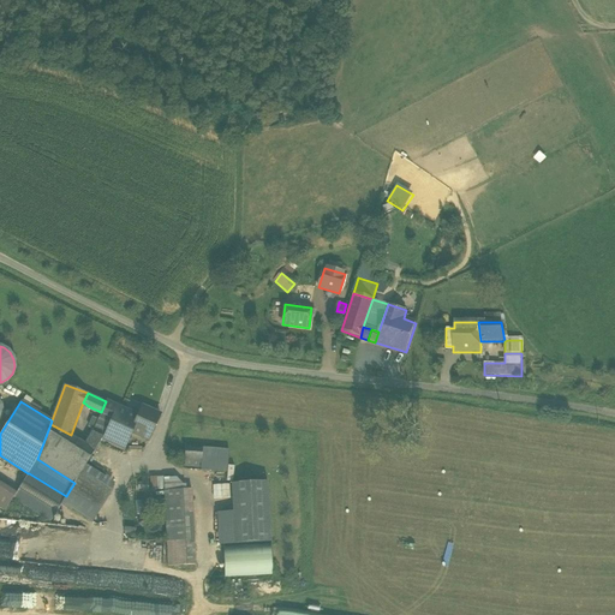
[(118,407),(106,401),(101,412),(113,418),(118,407)]
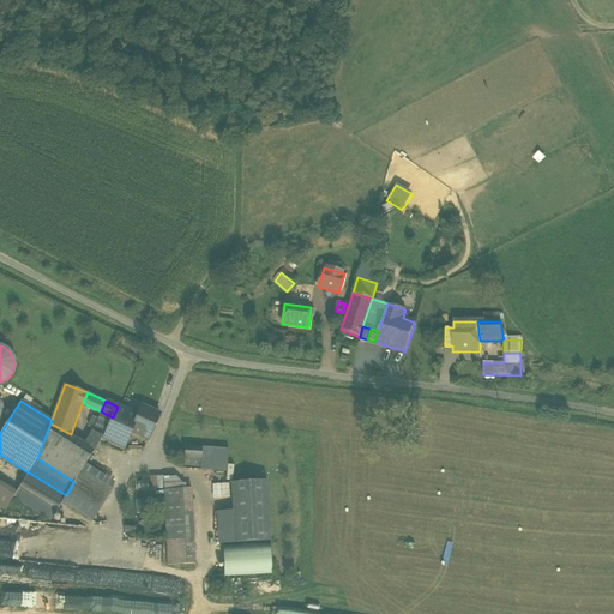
[(143,405),(138,416),(131,431),(132,431),(138,433),(138,434),(149,439),(161,414),(143,405)]
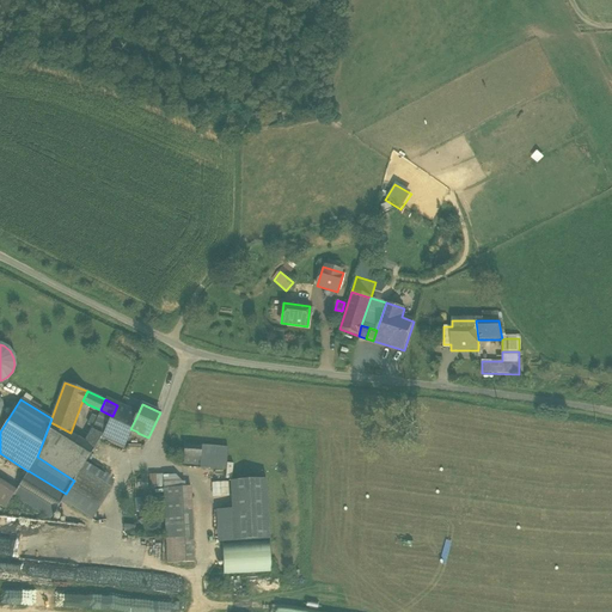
[(124,445),(132,429),(130,429),(138,415),(120,407),(117,405),(112,416),(103,435),(124,445)]
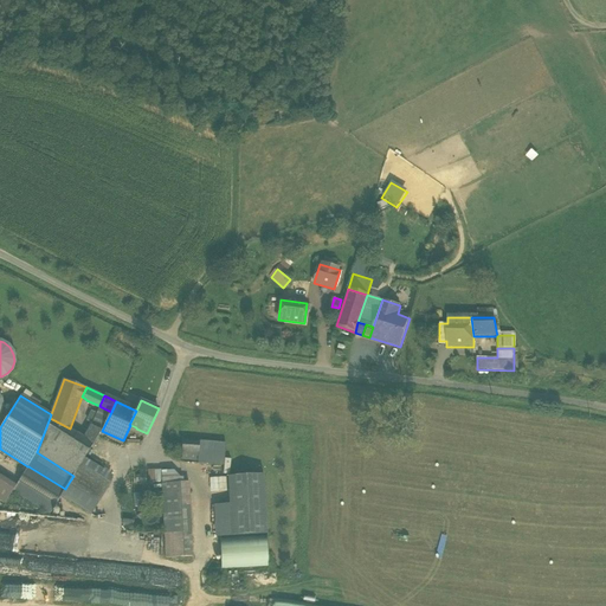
[(81,464),(94,443),(84,438),(70,429),(50,418),(37,452),(73,476),(81,464)]
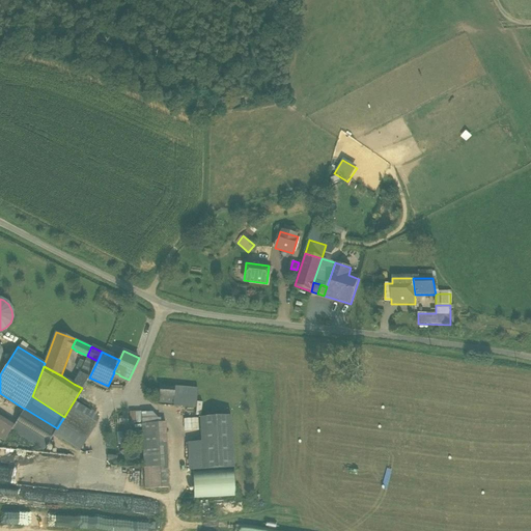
[(80,372),(78,376),(79,376),(78,378),(86,383),(88,378),(80,372)]
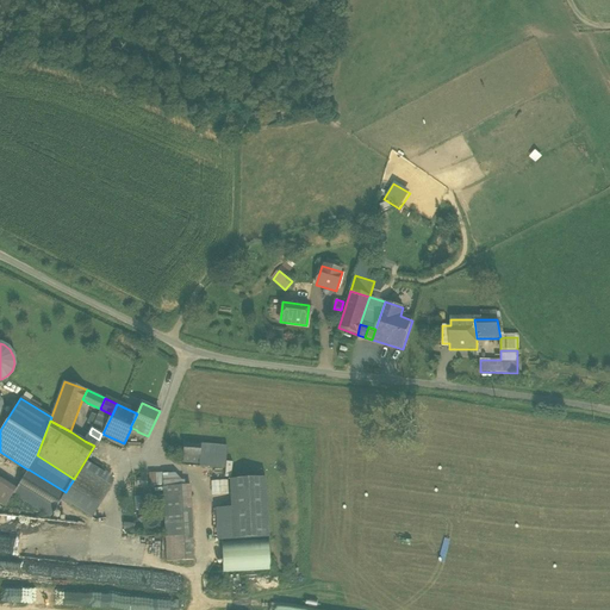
[(94,446),(99,440),(89,434),(91,433),(89,433),(85,441),(94,446)]
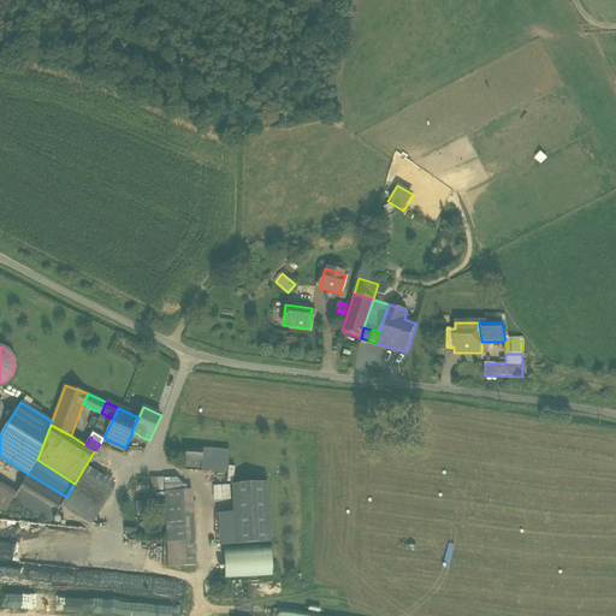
[(185,448),(184,460),(202,461),(203,449),(185,448)]
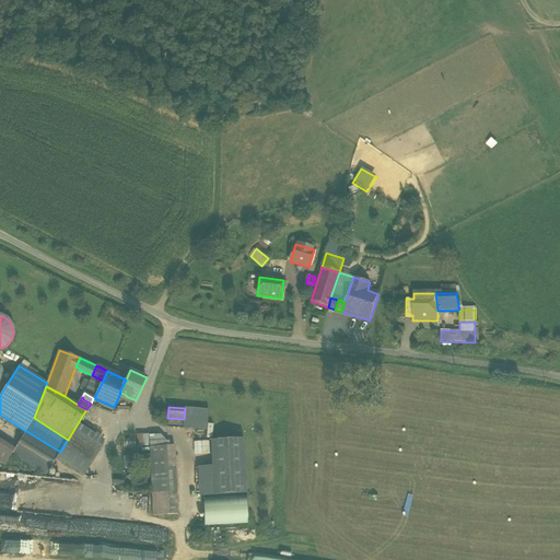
[(193,409),(185,408),(184,419),(183,426),(183,429),(207,430),(209,410),(193,409)]
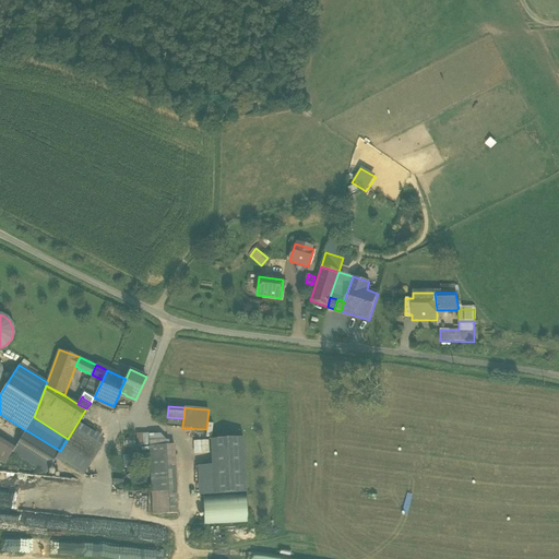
[(96,442),(74,428),(68,439),(63,445),(88,461),(96,449),(96,442)]
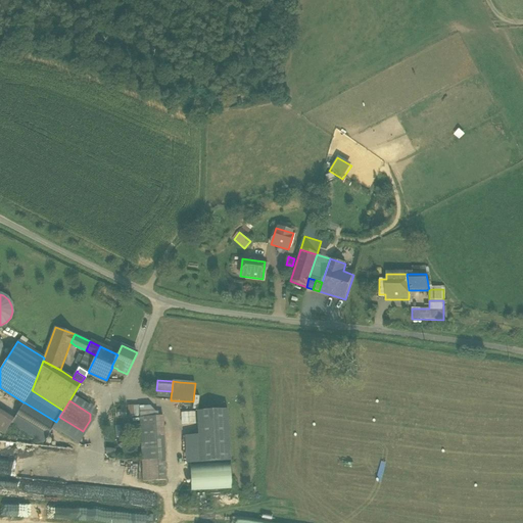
[(24,402),(14,419),(11,424),(43,443),(56,422),(25,402),(24,402)]
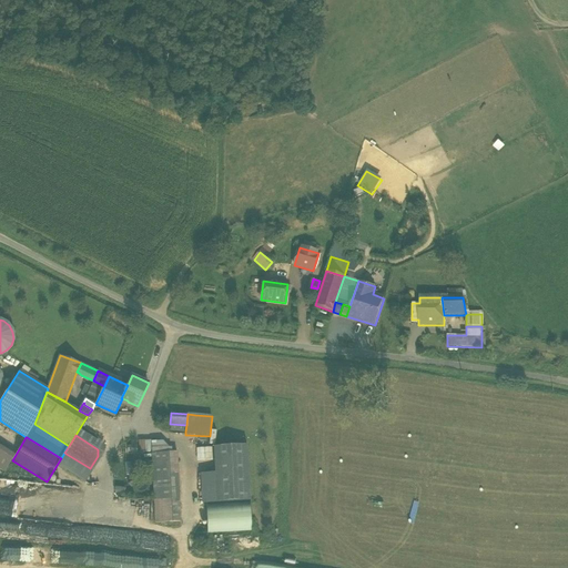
[(152,442),(152,454),(169,453),(169,447),(163,442),(152,442)]
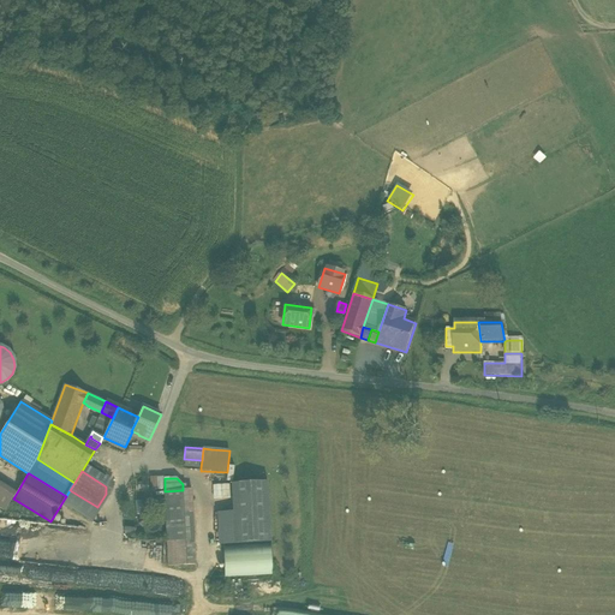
[(0,506),(5,511),(13,499),(17,493),(0,482),(0,506)]
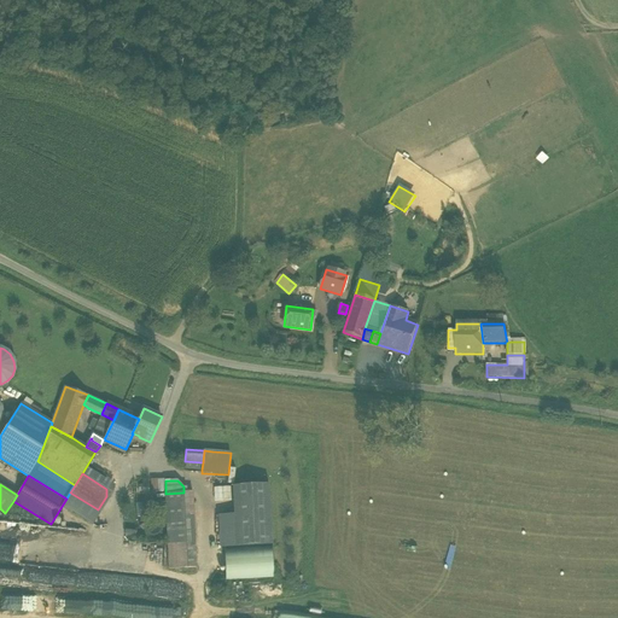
[(234,514),(235,547),(272,544),(269,484),(233,487),(234,514)]
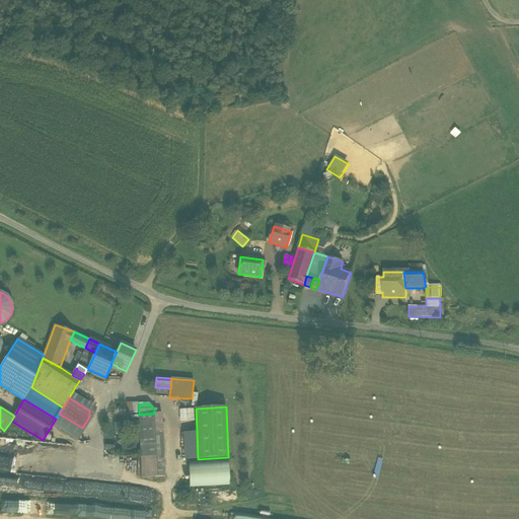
[(194,409),(179,410),(180,422),(195,421),(194,409)]
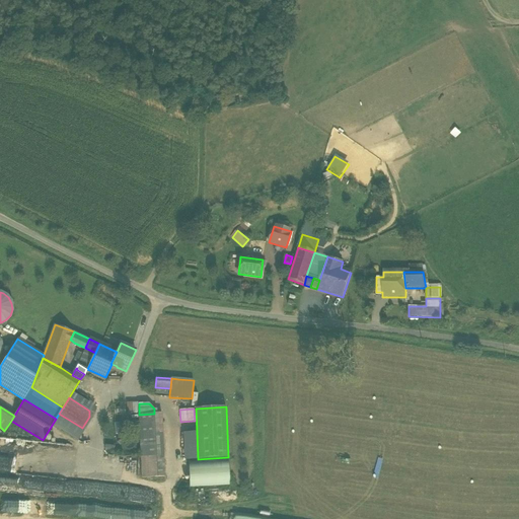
[(139,415),(141,446),(163,445),(162,413),(154,414),(139,415)]
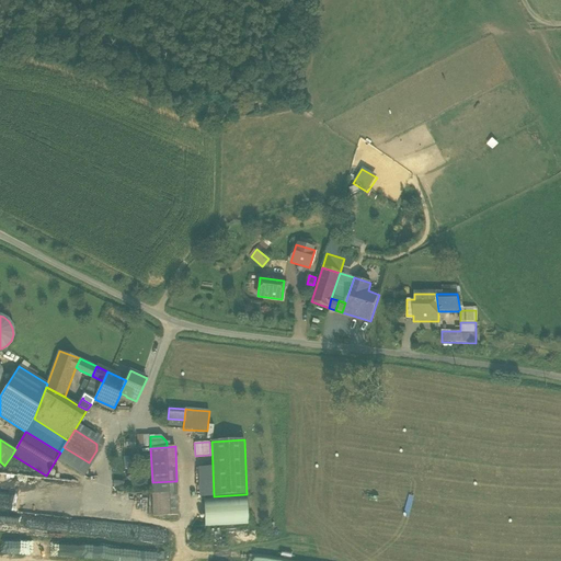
[(201,497),(214,496),(213,467),(198,468),(201,497)]
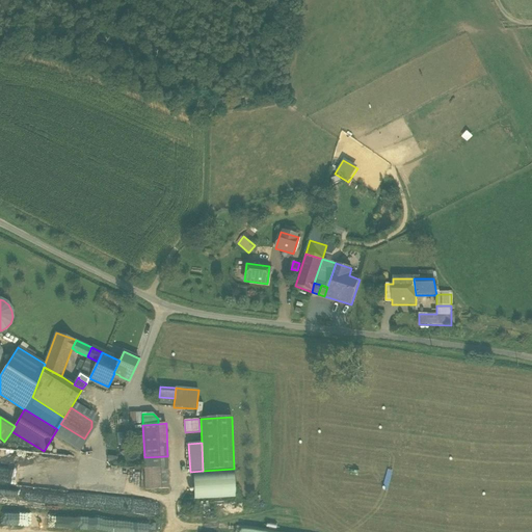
[(144,457),(144,469),(168,468),(167,456),(144,457)]
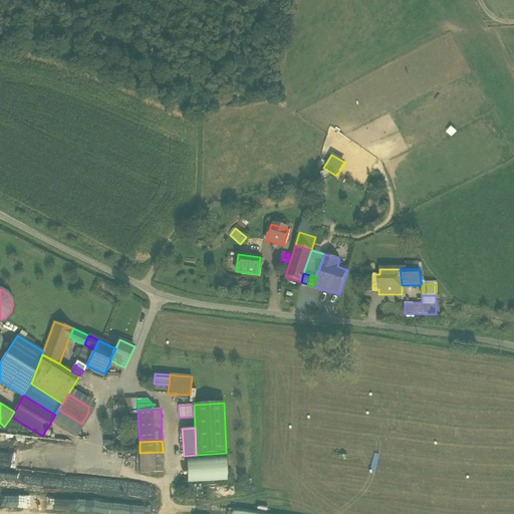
[(163,464),(163,452),(140,453),(141,465),(141,473),(164,472),(163,464)]
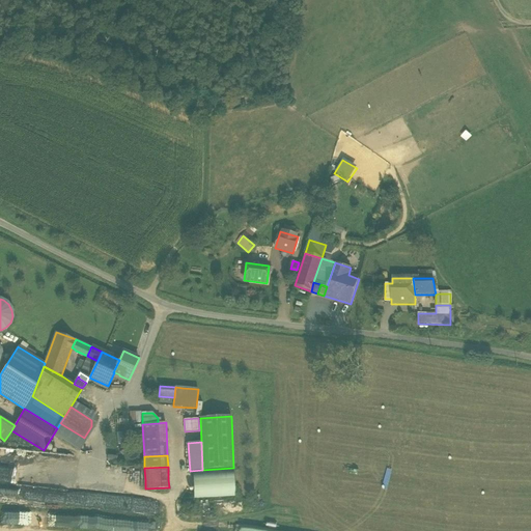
[(233,470),(192,472),(194,498),(235,496),(233,470)]
